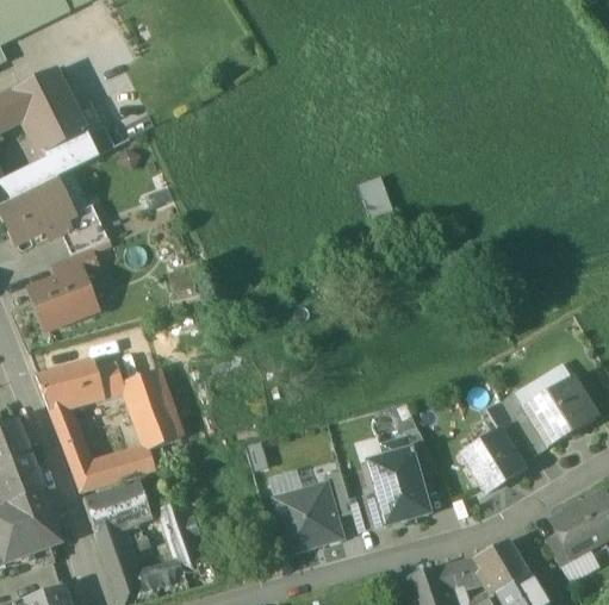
[(0,64),(7,61),(0,48),(0,44),(69,10),(63,0),(0,0),(0,13),(6,26),(0,29),(0,64)]
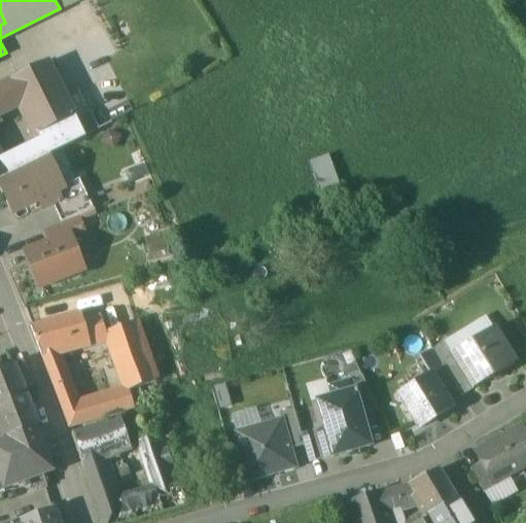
[(55,0),(60,8),(76,0),(55,0)]
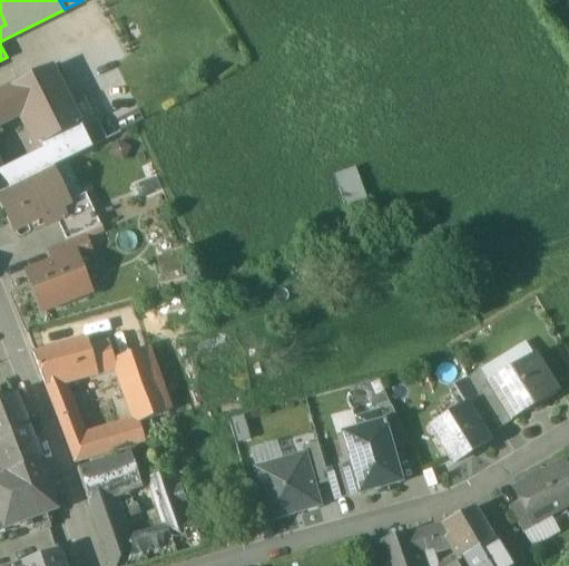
[(79,51),(51,65),(70,101),(97,88),(79,51)]
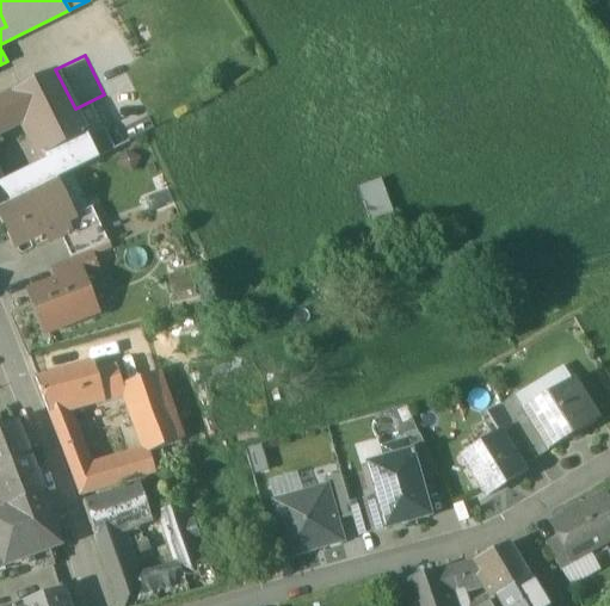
[(55,69),(12,91),(26,119),(47,160),(55,177),(97,156),(97,155),(86,134),(87,134),(75,109),(55,69)]
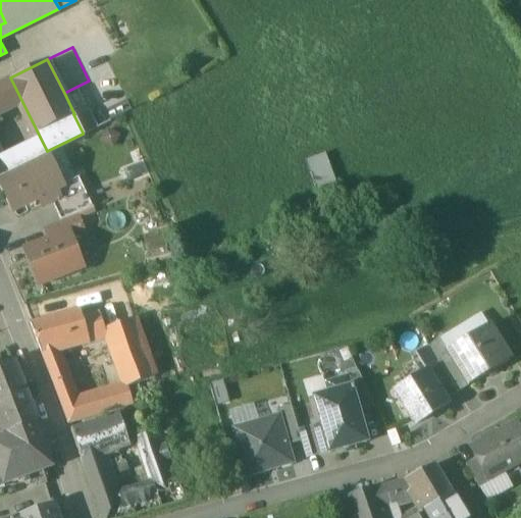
[(10,78),(0,83),(0,112),(22,102),(10,78)]
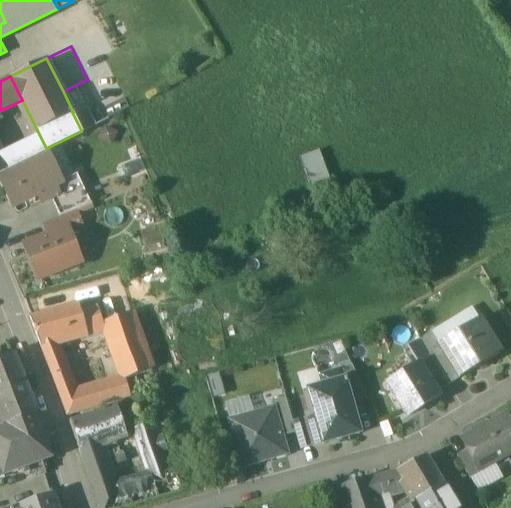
[(87,79),(63,91),(73,112),(97,99),(87,79)]
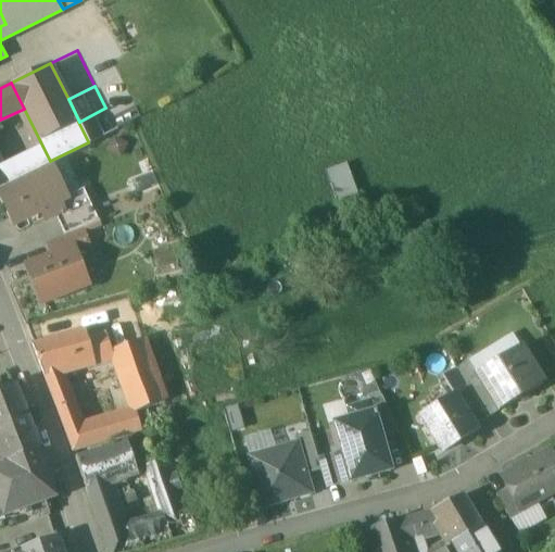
[(138,97),(114,111),(121,123),(146,110),(138,97)]
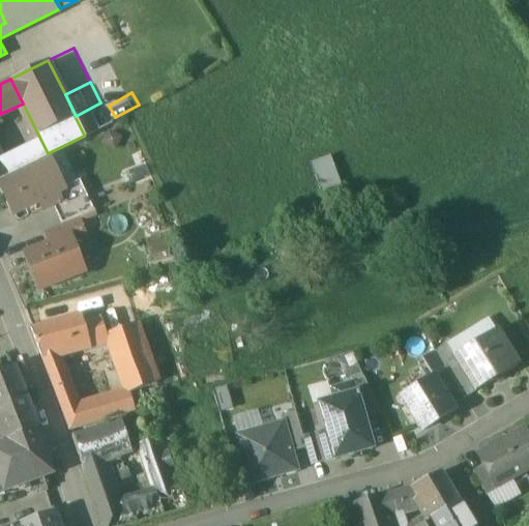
[(76,116),(75,116),(84,135),(112,121),(100,103),(76,116)]
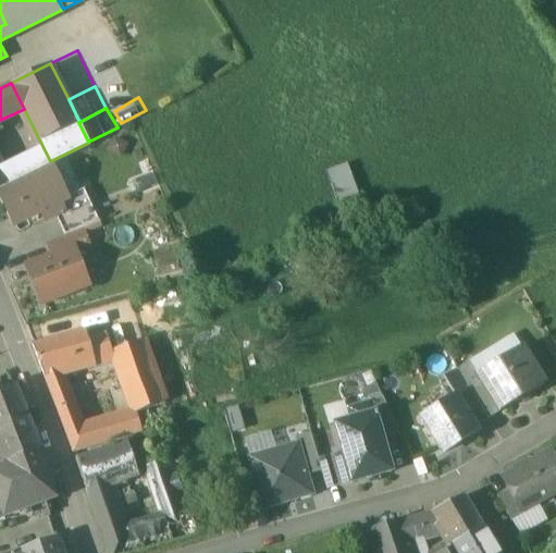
[(0,186),(49,162),(50,161),(42,146),(0,168),(0,186)]
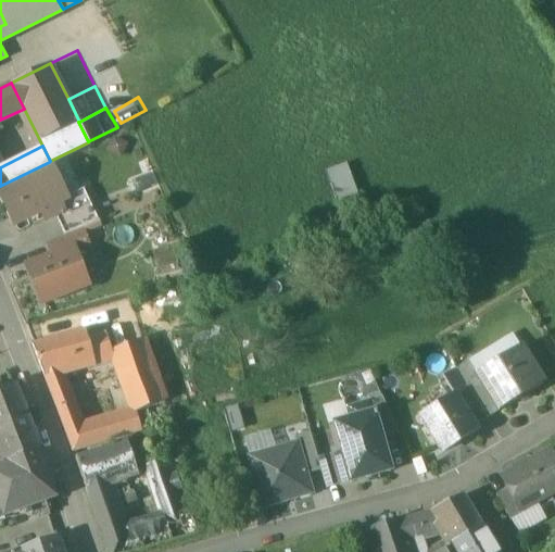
[(352,161),(328,166),(336,198),(358,192),(352,161)]
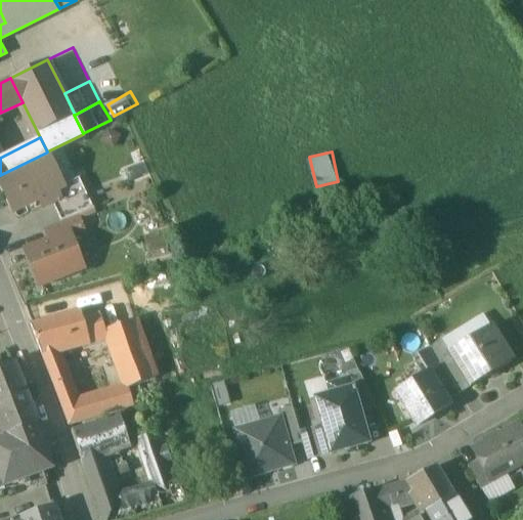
[(46,153),(0,175),(0,181),(13,209),(38,196),(42,204),(50,201),(59,196),(55,187),(62,184),(61,183),(46,153)]
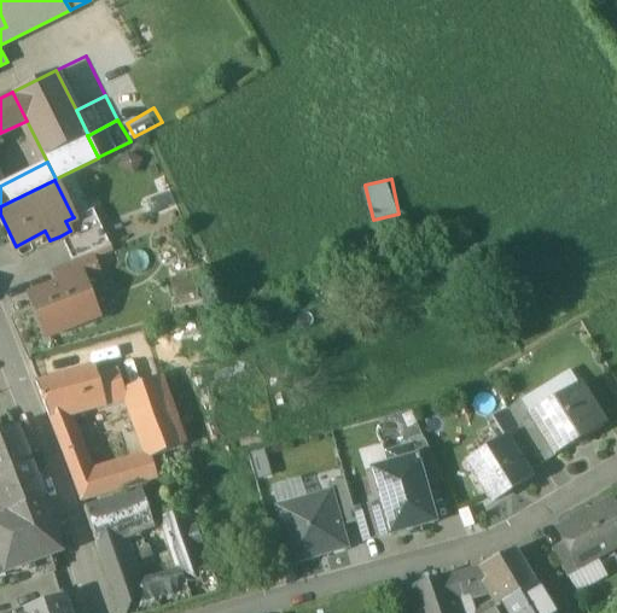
[(93,205),(73,216),(74,217),(65,221),(70,231),(59,237),(71,260),(93,251),(111,244),(93,205)]
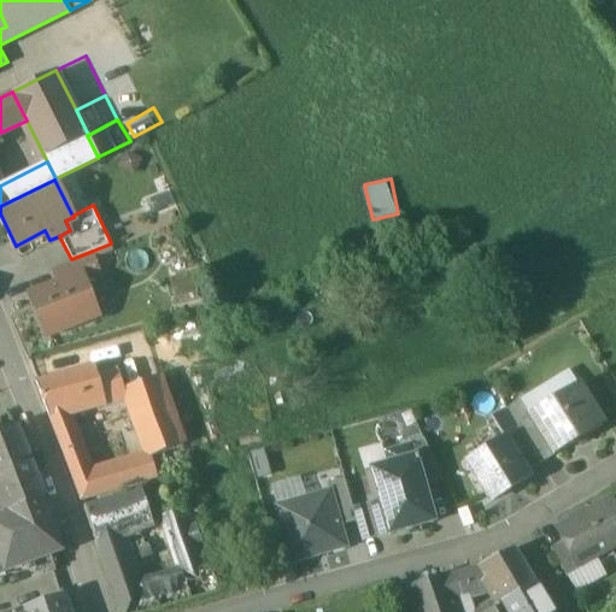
[(71,259),(52,266),(58,282),(80,274),(82,278),(100,271),(93,251),(71,259)]
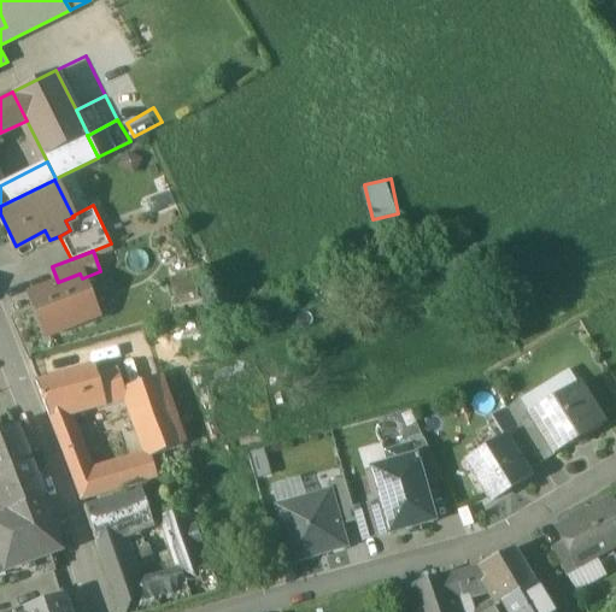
[(58,282),(30,293),(46,331),(95,312),(82,278),(80,274),(58,282)]
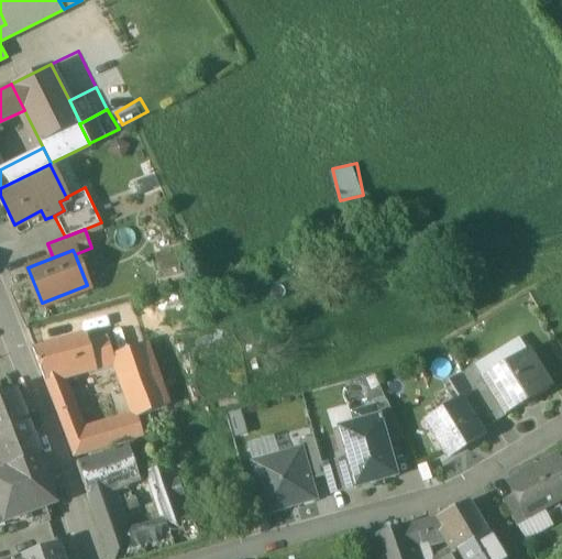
[(86,331),(33,347),(44,379),(50,392),(66,387),(61,373),(95,363),(111,358),(106,338),(107,338),(106,336),(89,341),(86,331)]
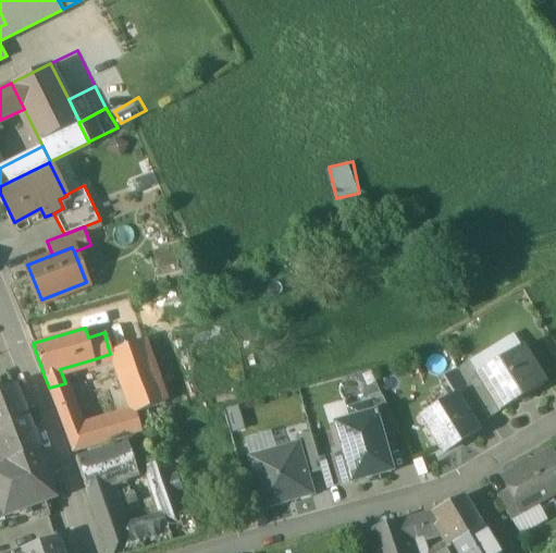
[(144,341),(114,352),(135,410),(164,401),(144,341)]
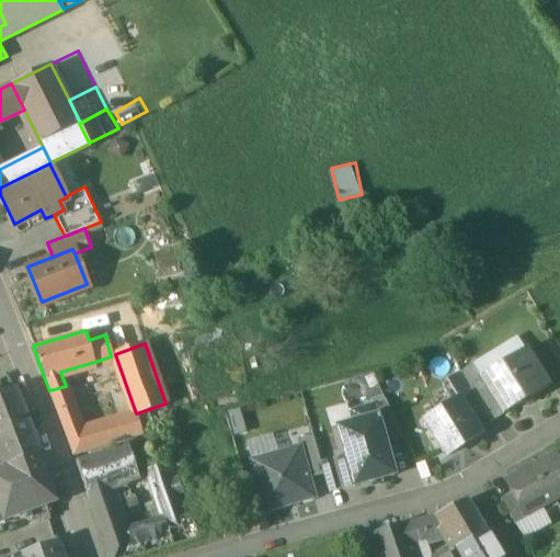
[(481,373),(480,374),(487,385),(503,411),(548,384),(525,347),(481,373)]
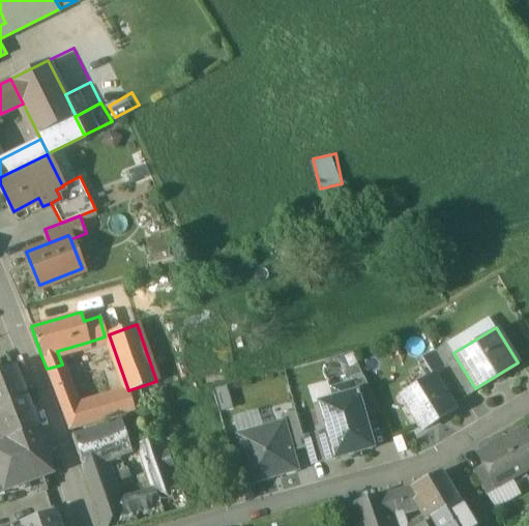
[(447,341),(435,347),(449,370),(460,363),(453,353),(454,352),(447,341)]
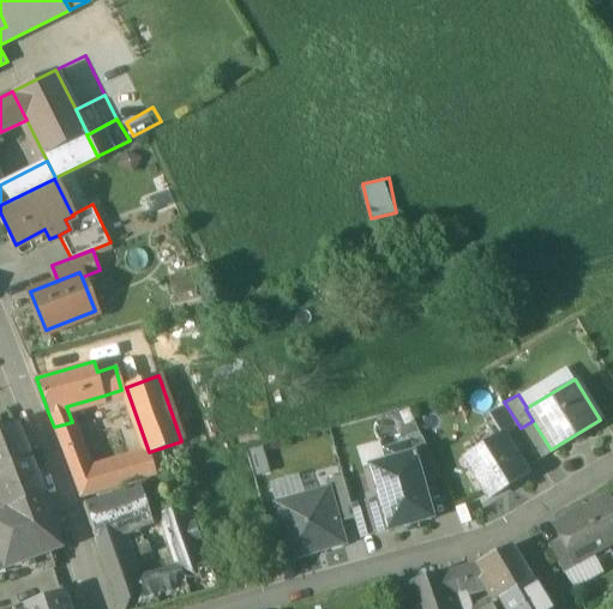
[(504,402),(504,403),(490,411),(503,433),(516,453),(530,444),(521,428),(504,402)]
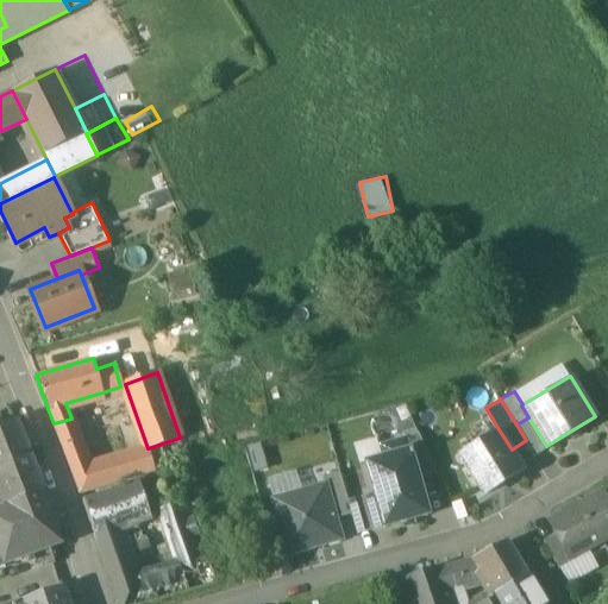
[(0,483),(36,467),(35,465),(17,417),(16,415),(0,422),(0,483)]
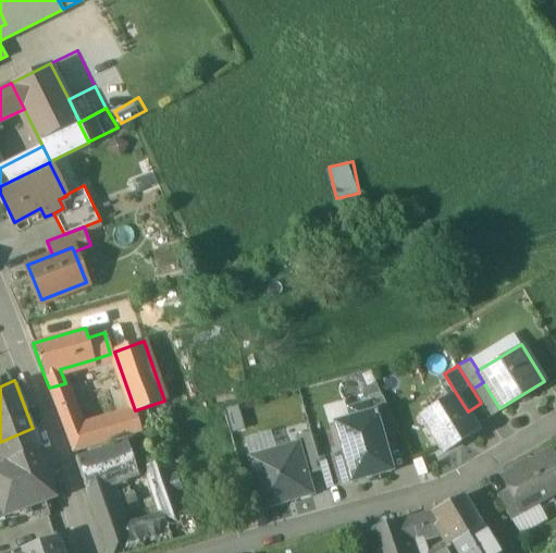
[(483,382),(472,389),(481,403),(489,416),(499,408),(483,382)]
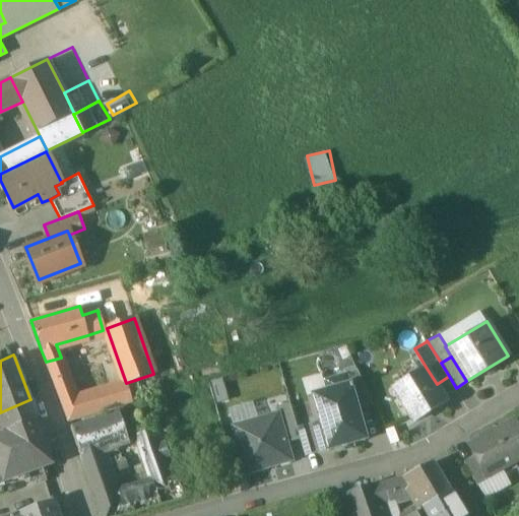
[(61,358),(46,362),(52,378),(67,372),(61,358)]
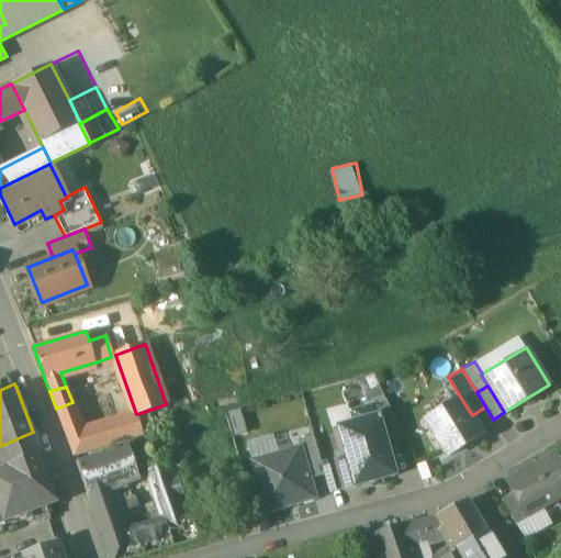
[(460,397),(425,419),(447,454),(482,432),(472,415),(460,397)]
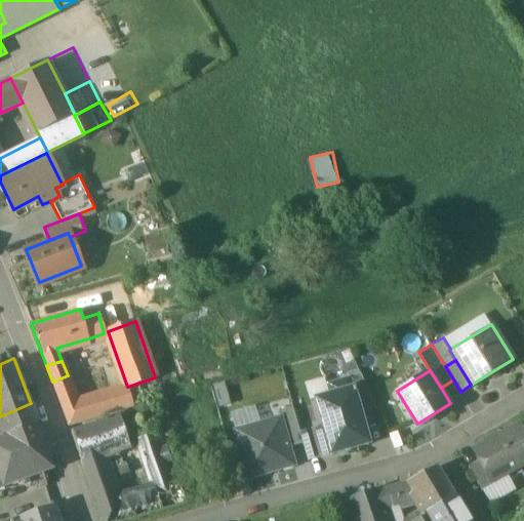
[(361,373),(349,376),(352,387),(354,386),(365,383),(361,373)]
